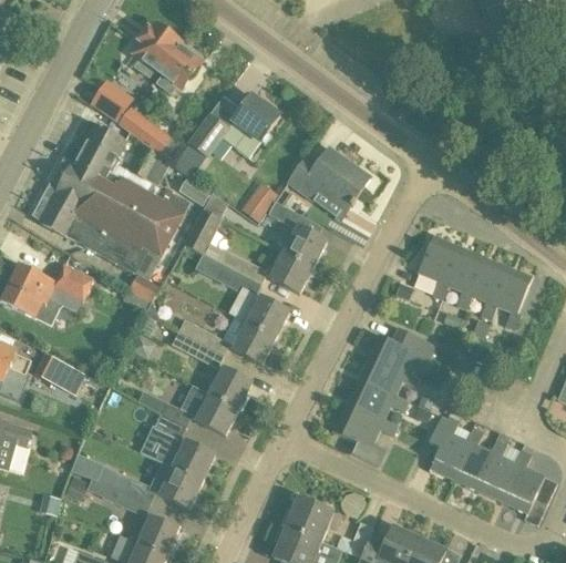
[(157,73),(181,42),(155,23),(151,29),(147,27),(137,40),(141,43),(132,53),(139,59),(133,68),(148,79),(154,70),(157,73)]
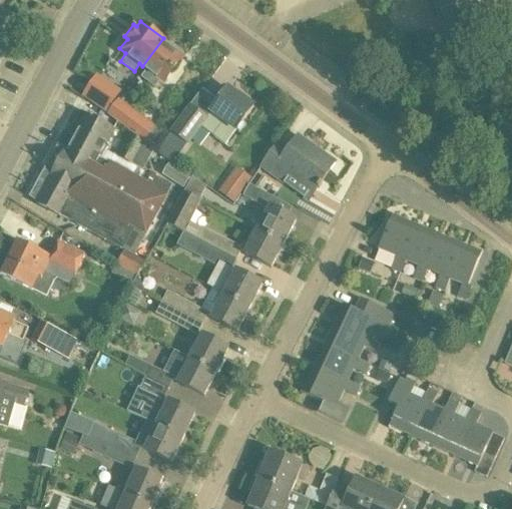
[(170,46),(162,40),(163,39),(163,38),(142,66),(145,68),(139,75),(153,86),(159,78),(163,81),(183,55),(180,53),(182,50),(172,43),(170,46)]
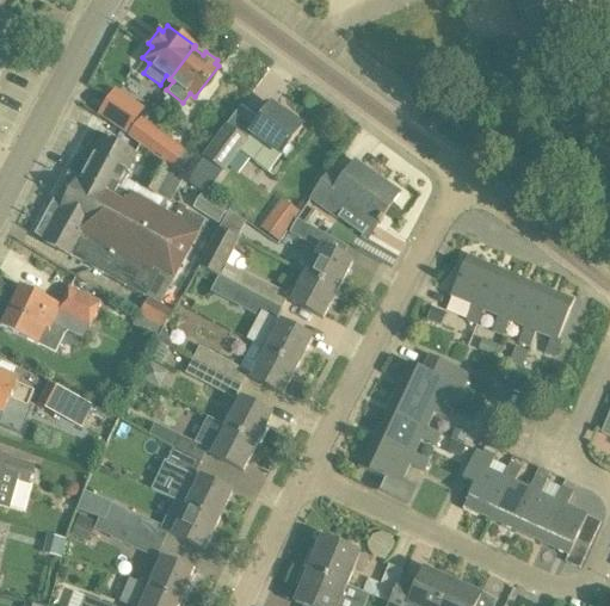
[(110,97),(99,113),(127,131),(139,116),(110,97)]
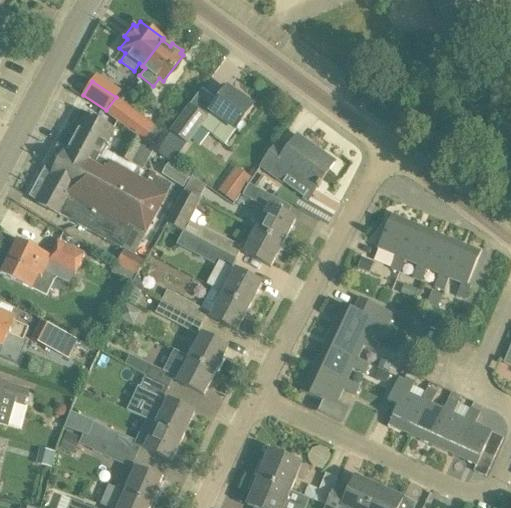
[(253,105),(227,85),(209,109),(210,110),(206,116),(200,124),(224,143),(253,105)]
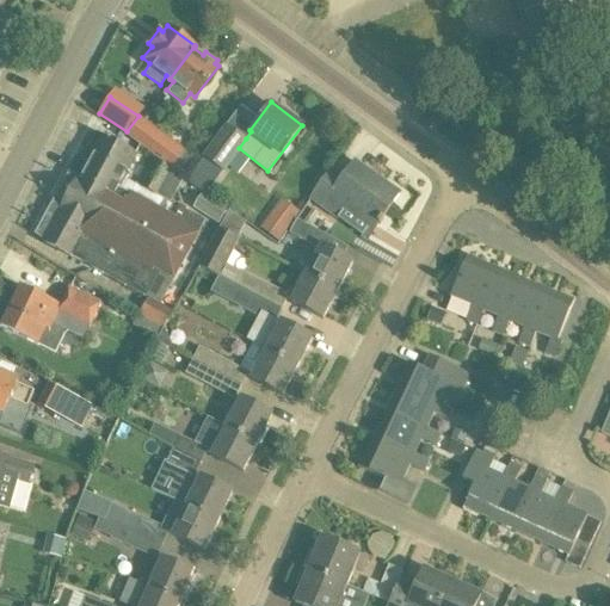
[(153,130),(155,127),(140,116),(127,134),(152,153),(162,137),(153,130)]
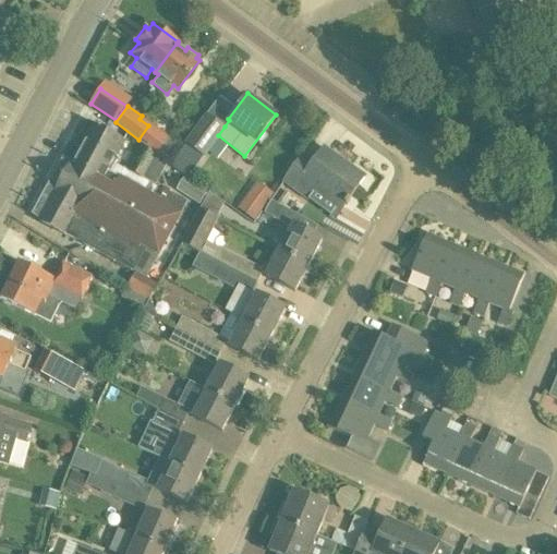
[(218,135),(225,127),(204,111),(183,141),(184,142),(169,163),(186,176),(203,154),(204,155),(218,135)]
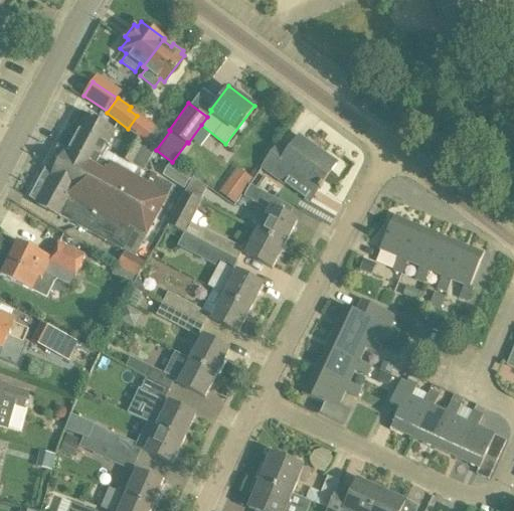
[(99,158),(114,129),(86,113),(65,149),(51,175),(52,175),(37,202),(124,249),(117,263),(137,275),(145,261),(134,254),(172,185),(154,175),(149,184),(109,163),(99,158)]
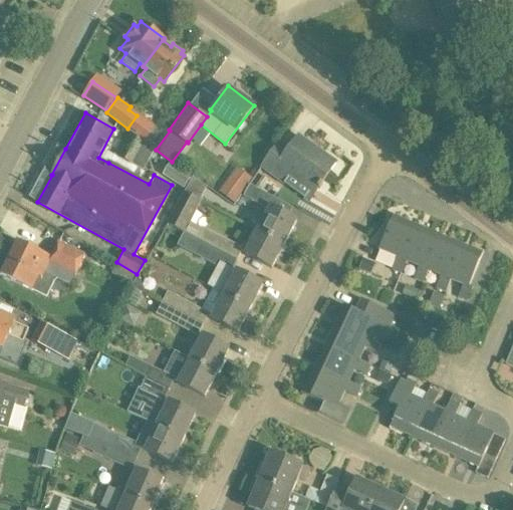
[(142,168),(153,149),(142,143),(144,140),(130,132),(117,155),(142,168)]
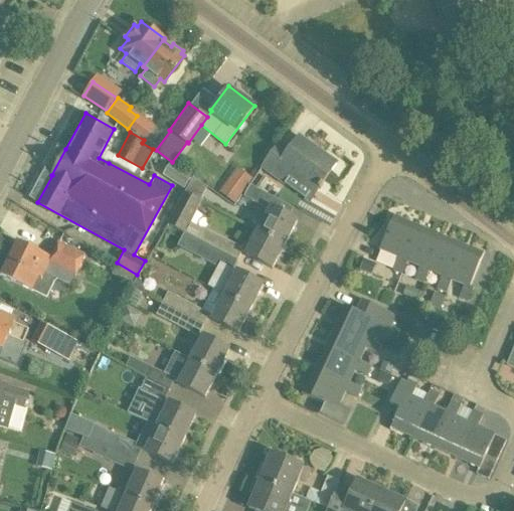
[(335,162),(298,135),(288,149),(278,141),(261,164),(286,182),(287,180),(306,194),(304,196),(309,199),(335,162)]
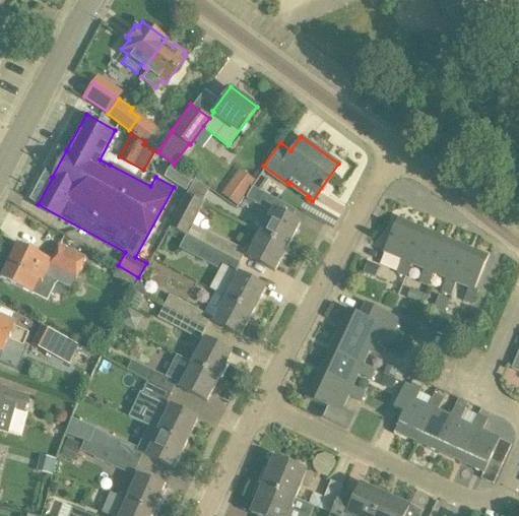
[(185,189),(192,177),(171,163),(163,175),(185,189)]
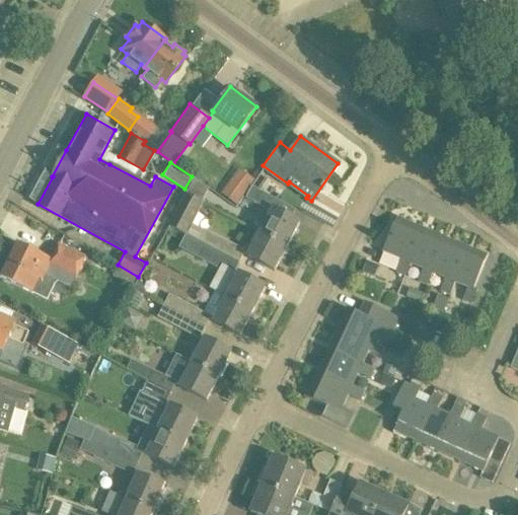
[(201,200),(208,187),(194,176),(185,192),(201,200)]
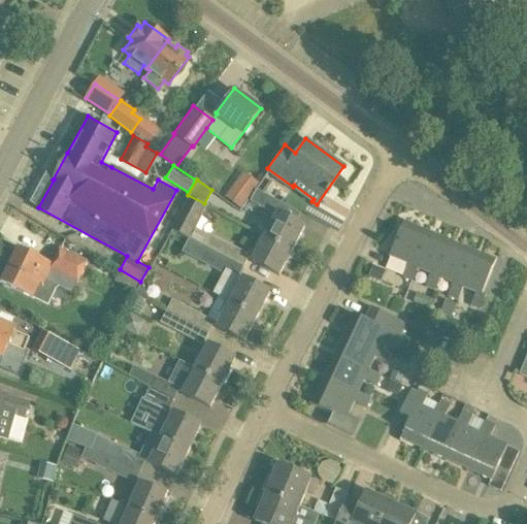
[(240,207),(251,191),(233,179),(223,195),(240,207)]
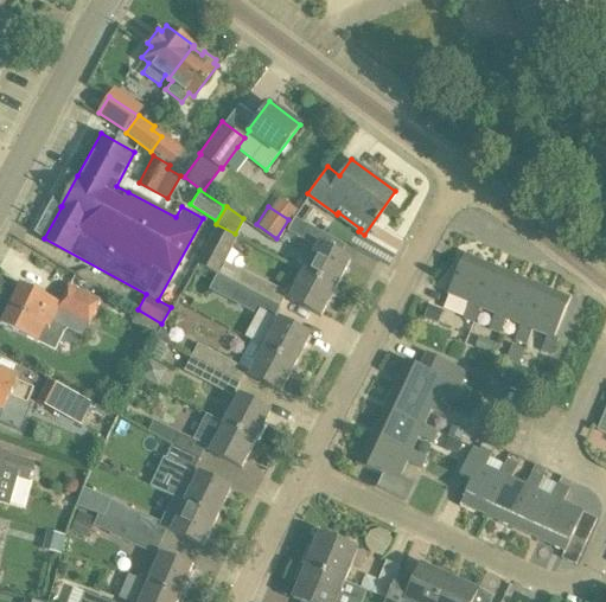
[(312,242),(319,229),(293,216),(287,229),(312,242)]
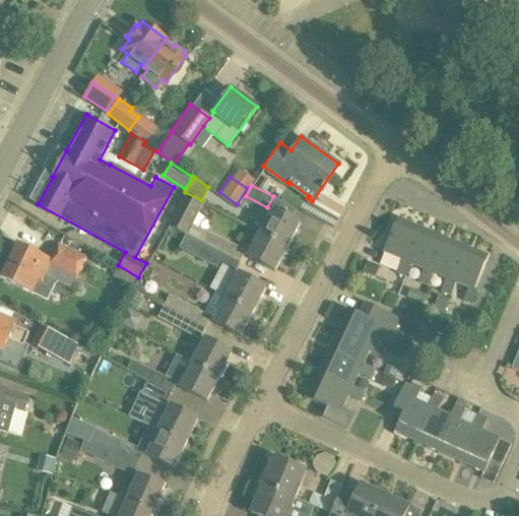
[(185,234),(202,201),(184,192),(167,223),(185,234)]
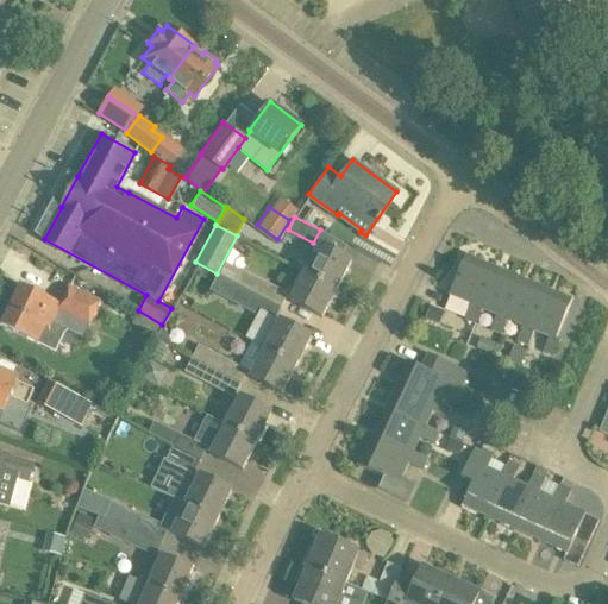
[(304,270),(336,287),(351,258),(319,241),(304,270)]
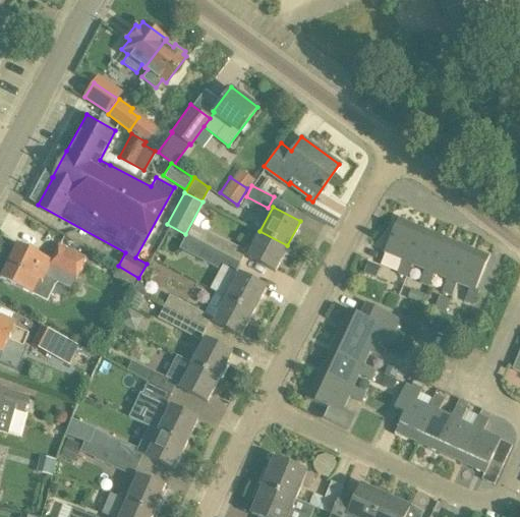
[(406,261),(419,227),(397,218),(383,250),(401,259),(396,271),(406,275),(411,263),(406,261)]
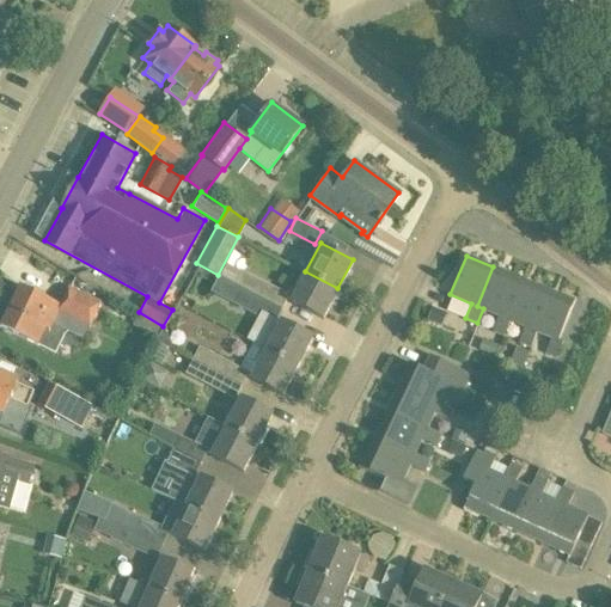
[(503,317),(520,277),(493,267),(477,306),(483,308),(498,314),(492,329),(503,333),(509,319),(503,317)]
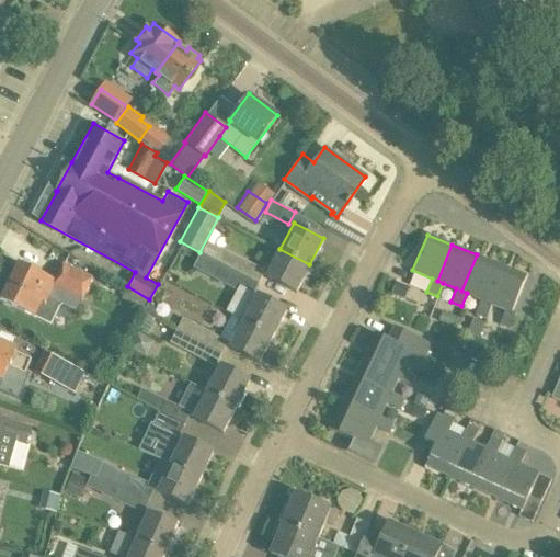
[(258,282),(264,269),(220,247),(214,259),(258,282)]
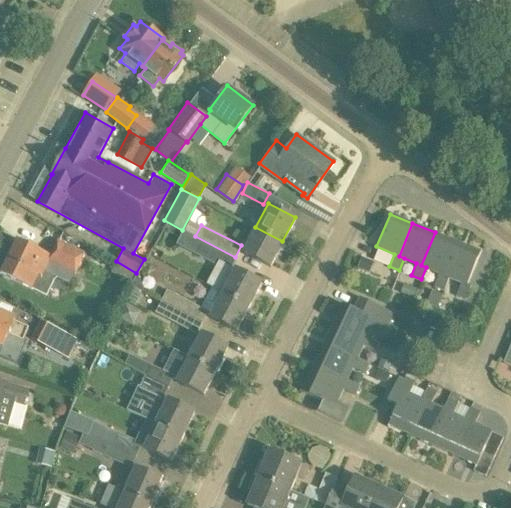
[(269,265),(282,241),(255,227),(243,251),(269,265)]
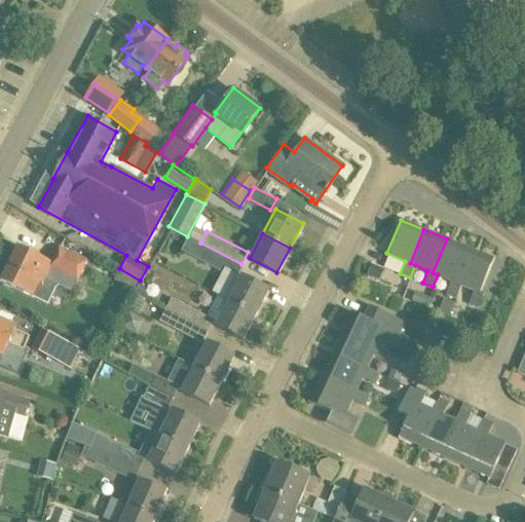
[(455,282),(470,249),(447,238),(433,272),(438,274),(450,280),(445,292),(455,296),(460,284),(455,282)]
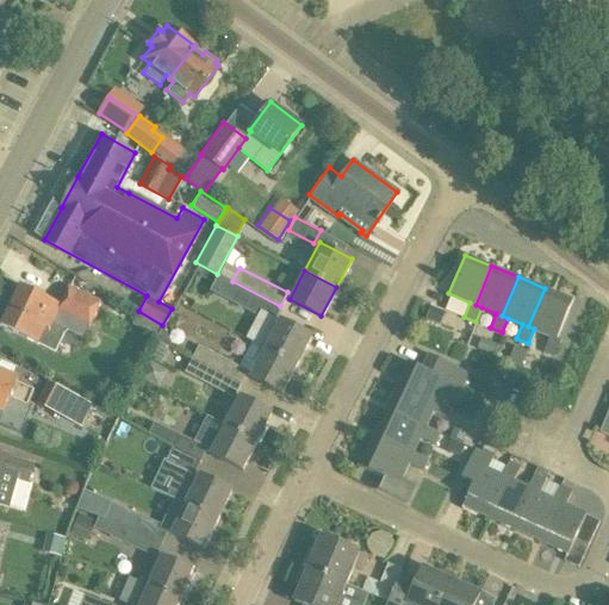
[(272,322),(280,306),(232,281),(225,298),(272,322)]
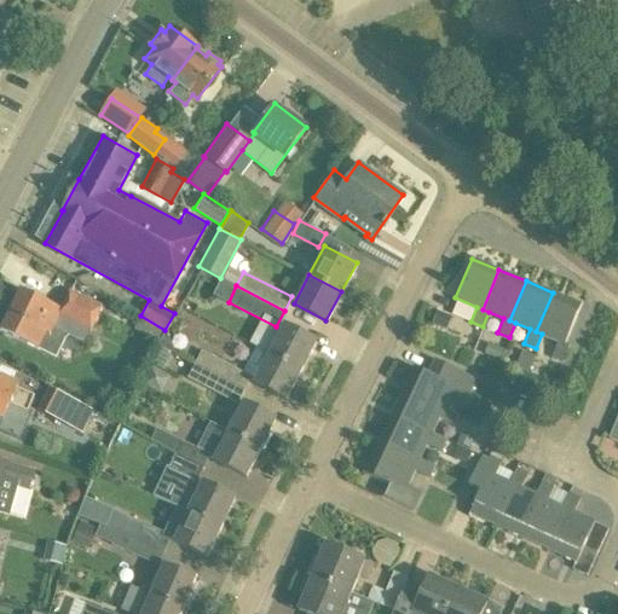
[(90,330),(103,303),(68,287),(59,306),(21,288),(0,330),(36,348),(38,347),(56,357),(64,337),(63,332),(51,326),(57,314),(90,330)]
